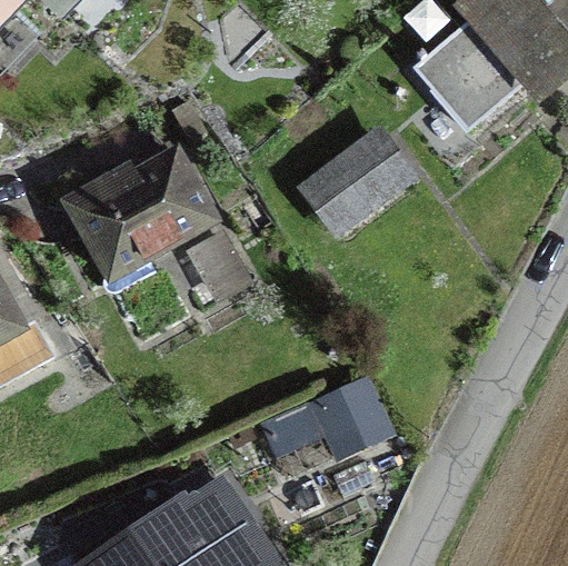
[(0,71),(1,72),(40,32),(20,13),(33,0),(0,0),(0,71)]
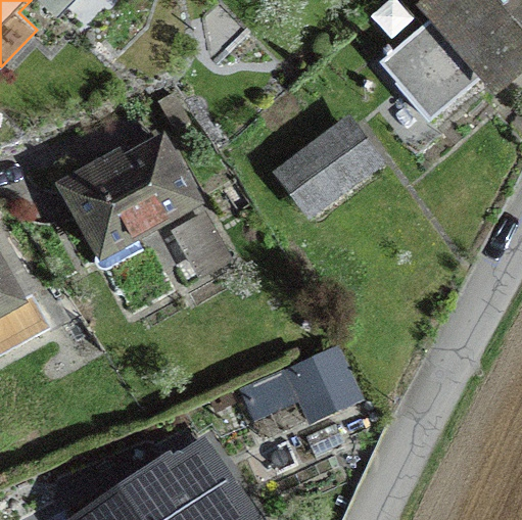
[(31,0),(55,22),(76,0),(31,0)]
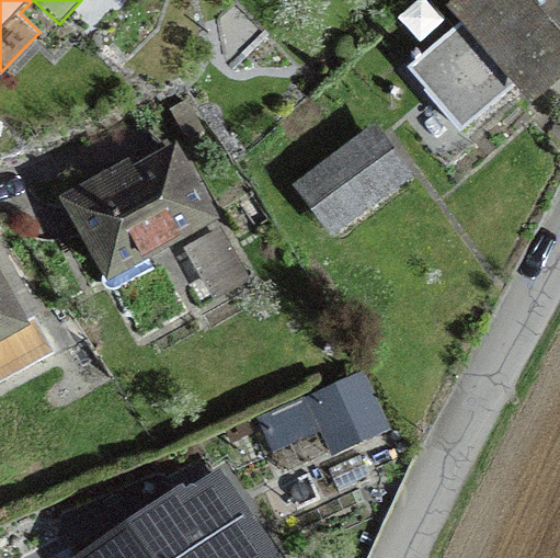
[(414,0),(398,15),(421,40),(444,18),(426,0),(414,0)]
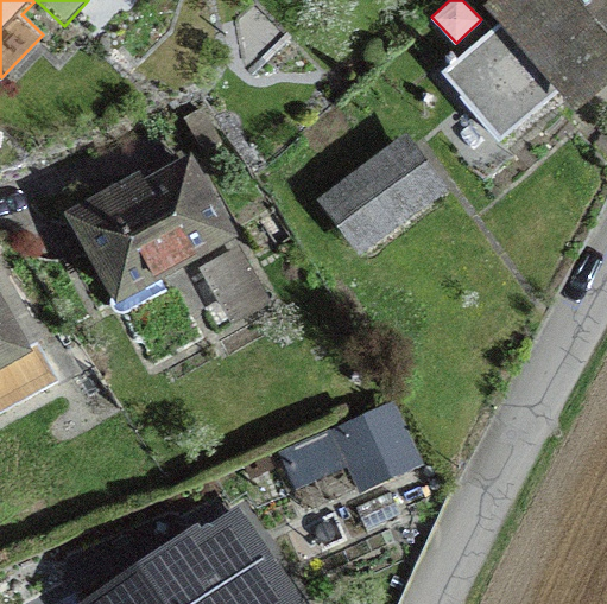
[(574,118),(606,88),(606,0),(492,0),(482,8),(495,24),(438,74),(499,142),(555,95),(574,118)]
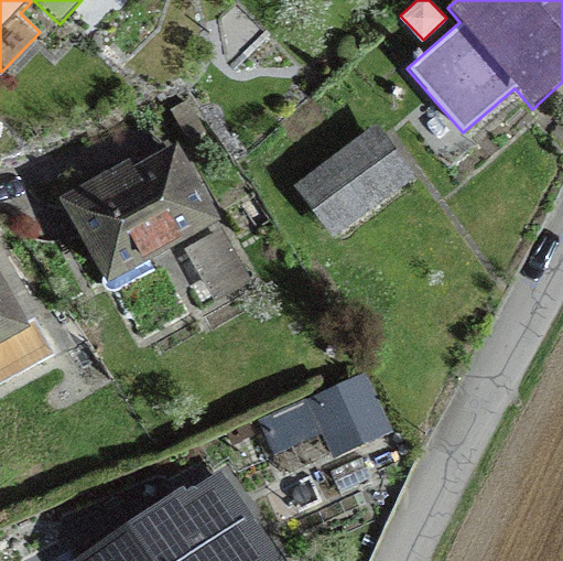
[(172,108),(190,139),(204,131),(186,99),(172,108)]
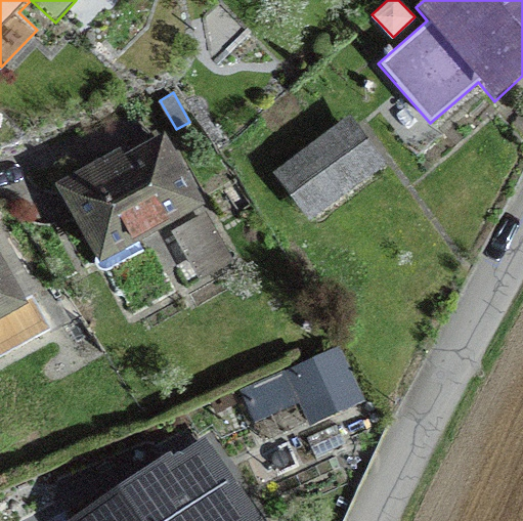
[(273,173),(309,221),(385,164),(349,116),(273,173)]
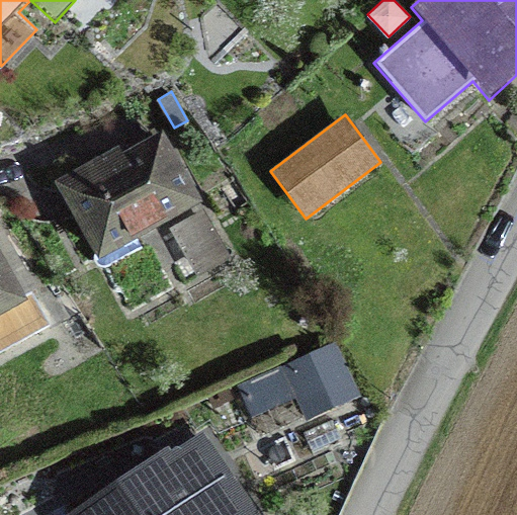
[(126,245),(201,204),(161,132),(121,154),(118,147),(54,182),(97,261),(104,257),(111,270),(134,257),(126,245)]
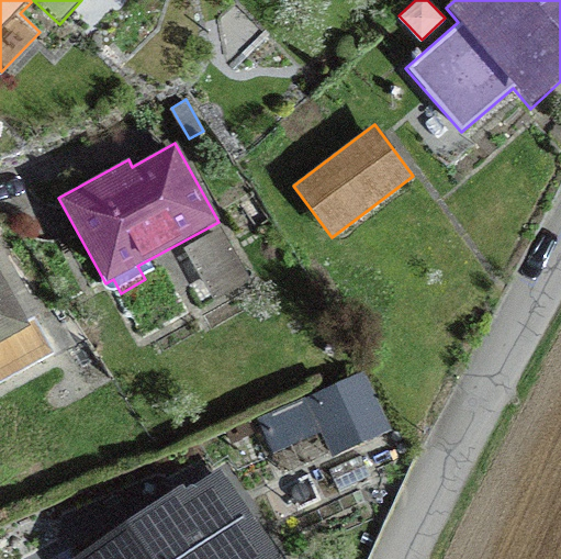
[(213,300),(249,280),(222,226),(186,246),(213,300)]
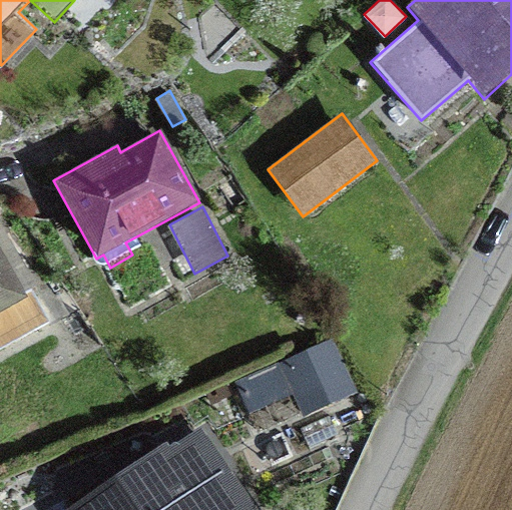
[(0,350),(57,320),(36,283),(34,284),(2,223),(0,224),(0,350)]
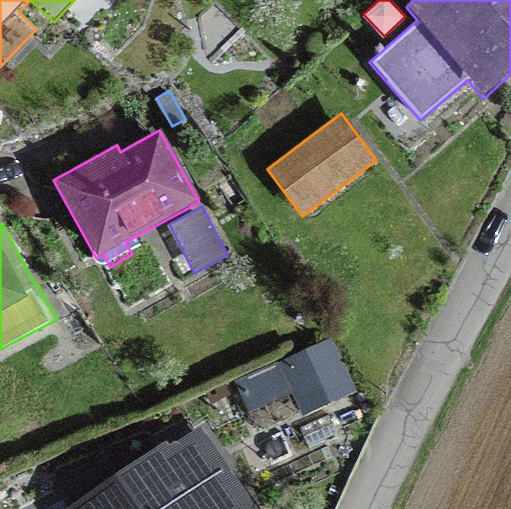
[(356,391),(333,337),(233,379),(246,411),(291,391),(301,414),(356,391)]
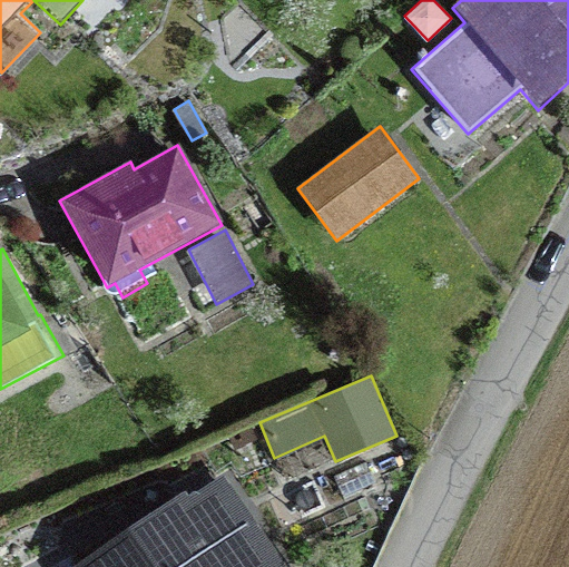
[(285,566),(224,475),(188,499),(185,494),(74,566),(285,566)]
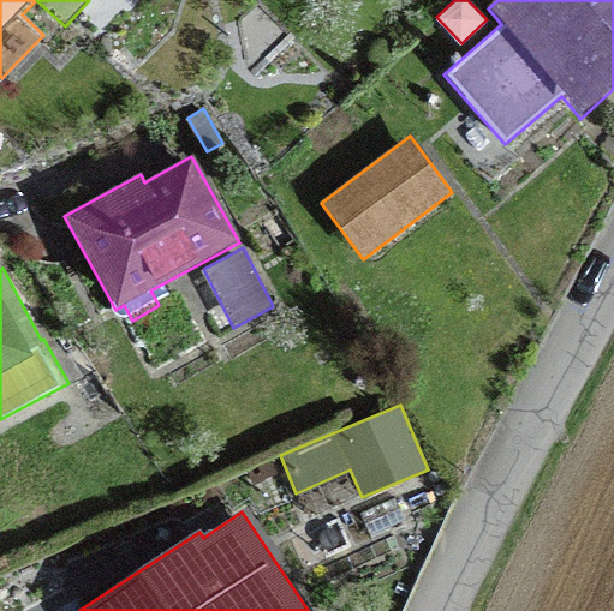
All buildings are outlined.
